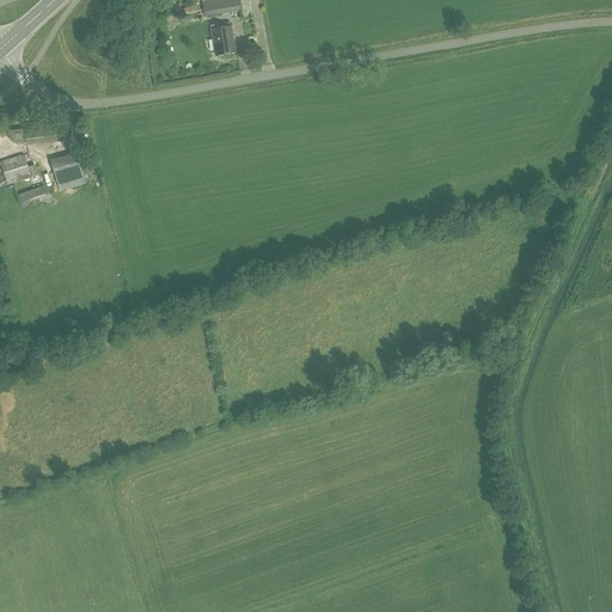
[(209,0),(203,1),(206,16),(242,10),(239,0),(209,0)]
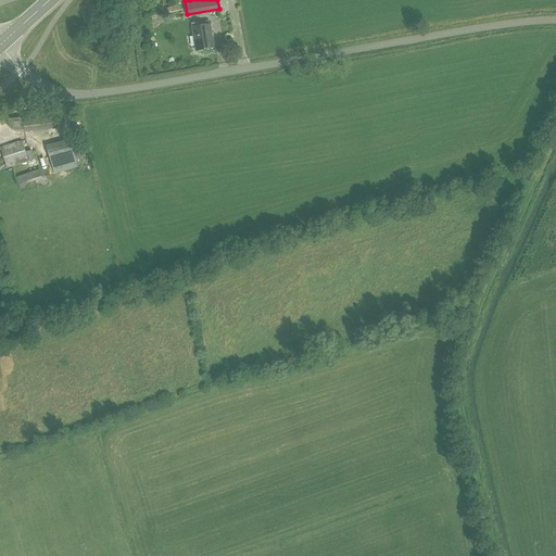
[(210,24),(192,27),(197,51),(214,48),(210,24)]
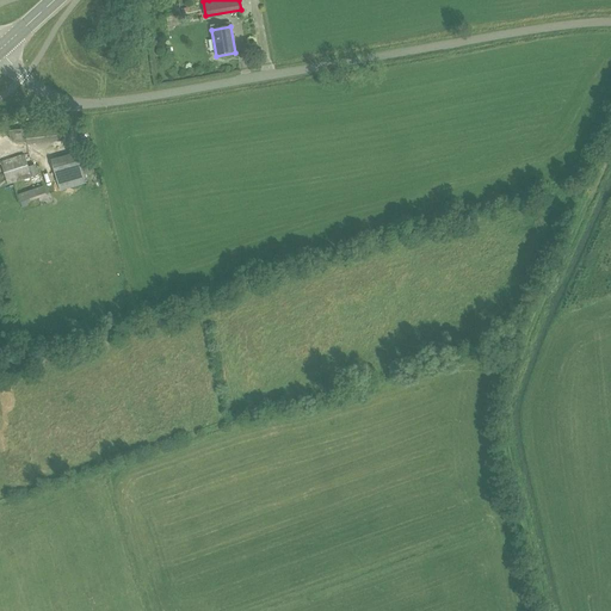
[(25,127),(25,129),(26,142),(26,144),(65,141),(62,122),(25,127)]
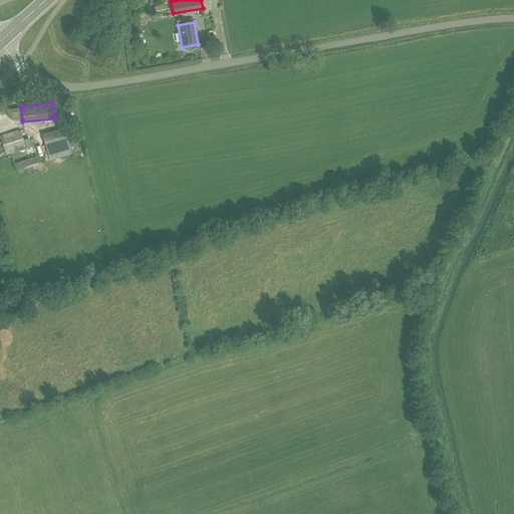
[(22,119),(21,108),(8,110),(9,116),(11,119),(14,120),(22,119)]
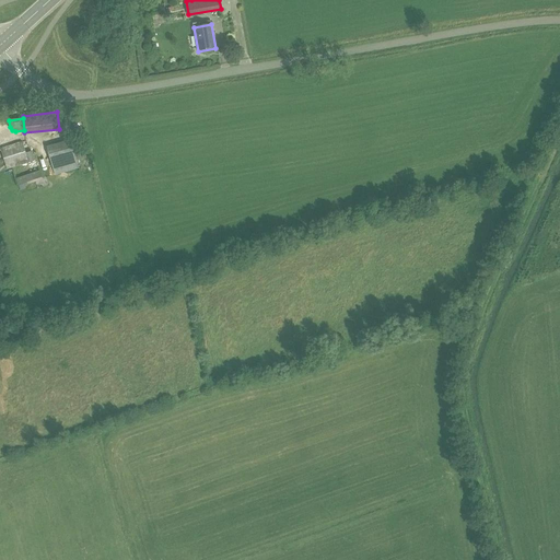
[(79,167),(77,161),(72,143),(71,140),(47,147),(56,175),(79,167)]
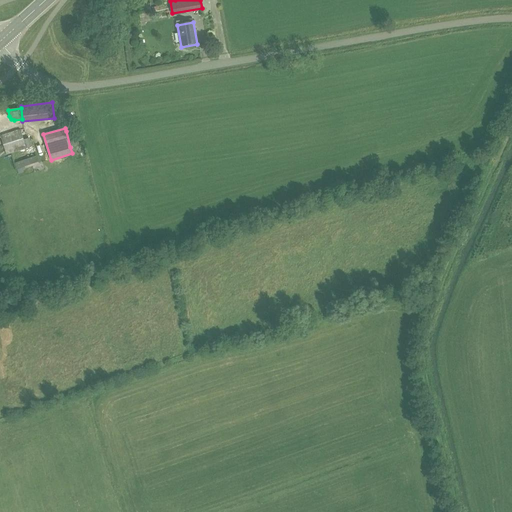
[(29,138),(26,139),(24,140),(22,133),(20,129),(1,136),(7,155),(32,147),(29,138)]
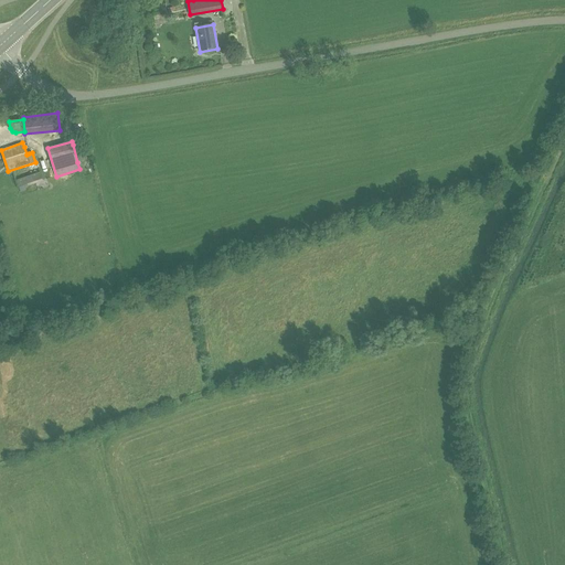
[(73,145),(77,162),(85,160),(82,148),(81,142),(73,145)]
